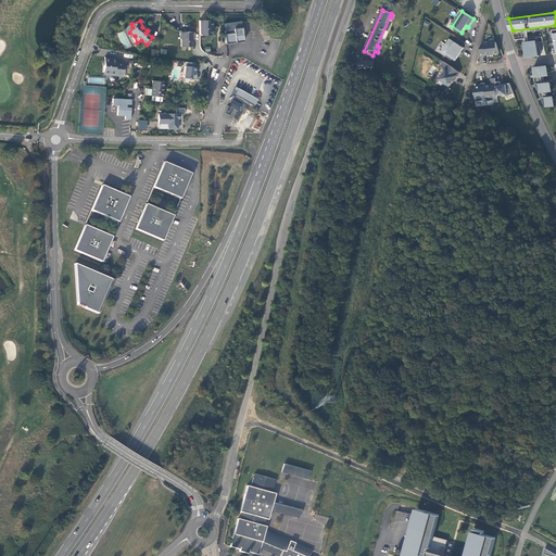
[(199,21),(199,34),(201,35),(210,35),(212,34),(212,26),(213,25),(213,22),(211,21),(199,21)]
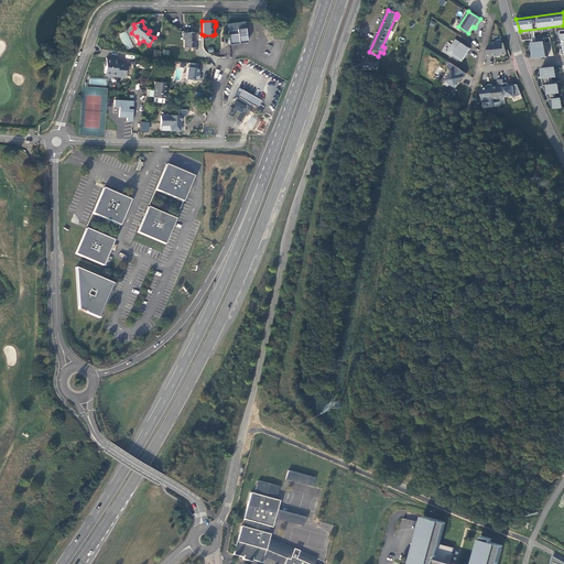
[(227,31),(229,44),(247,42),(245,28),(245,21),(226,23),(227,31)]
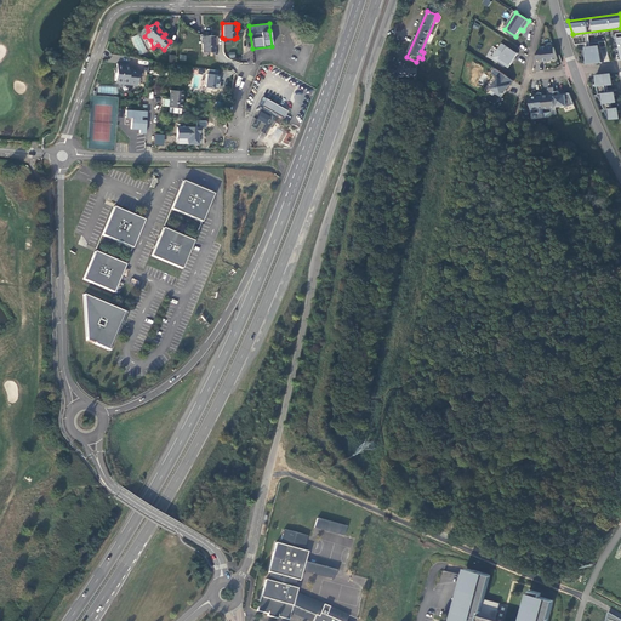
[(201,44),(203,52),(215,51),(215,41),(215,35),(201,35),(200,38),(200,44),(201,44)]
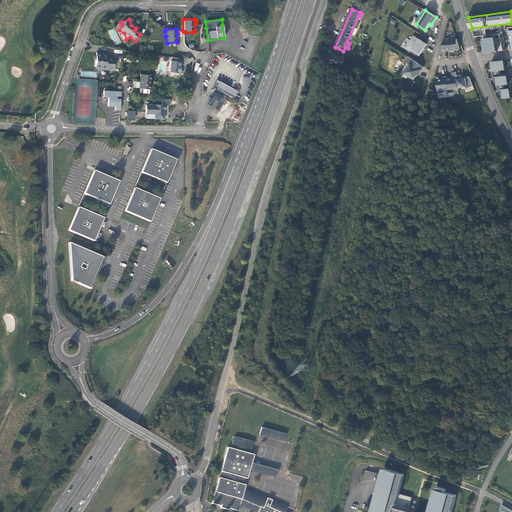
[(427,44),(414,36),(411,40),(416,44),(411,50),(419,56),(422,51),(425,48),(427,44)]
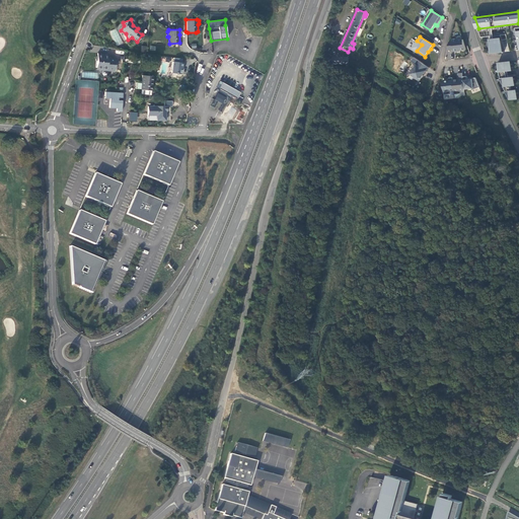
[(503,46),(502,38),(490,39),(491,47),(503,46)]
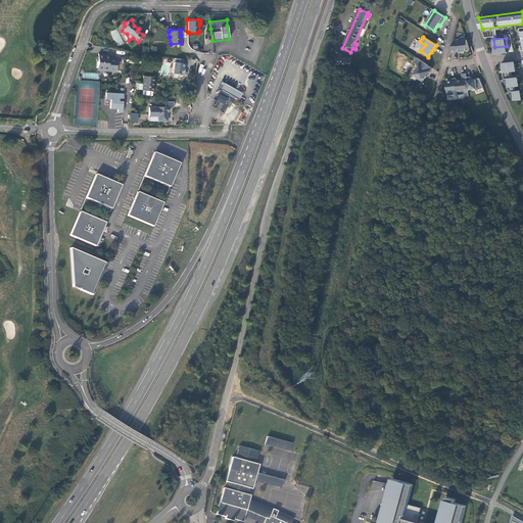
[(462,51),(470,50),(467,40),(457,41),(457,42),(453,42),(452,50),(457,49),(458,52),(462,51)]
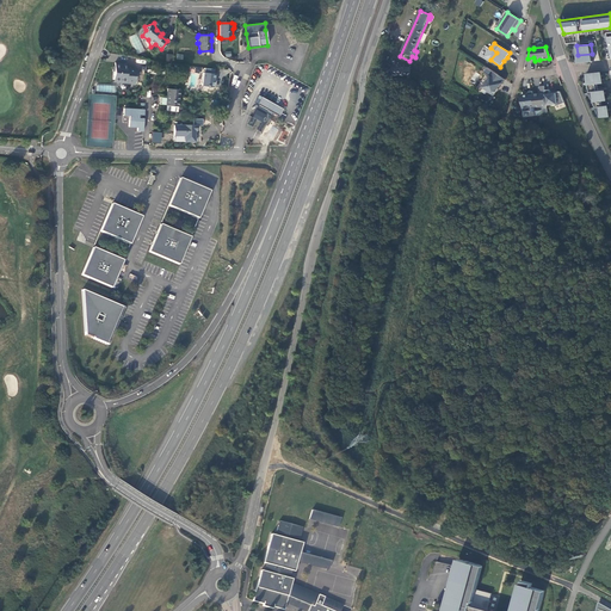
[(119,82),(135,84),(136,68),(128,67),(128,66),(123,66),(123,63),(115,62),(115,67),(113,67),(112,72),(115,72),(113,80),(119,80),(119,82)]
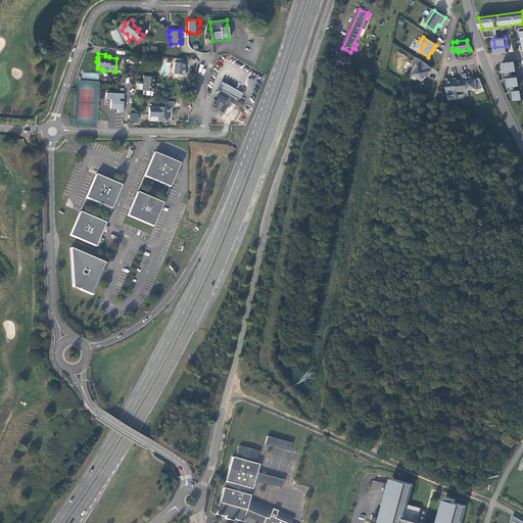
[(336,55),(336,64),(351,63),(351,57),(344,57),(341,57),(341,55),(336,55)]
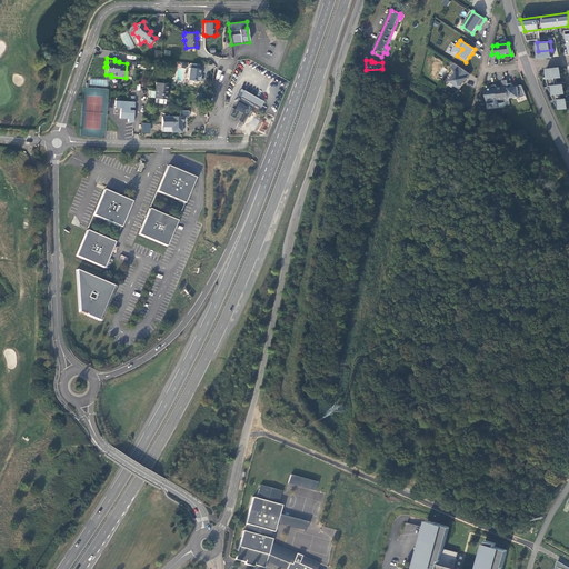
[(469,78),(471,73),(465,69),(455,62),(451,67),(457,70),(450,81),(456,85),(455,86),(460,89),(465,82),(466,83),(469,78)]
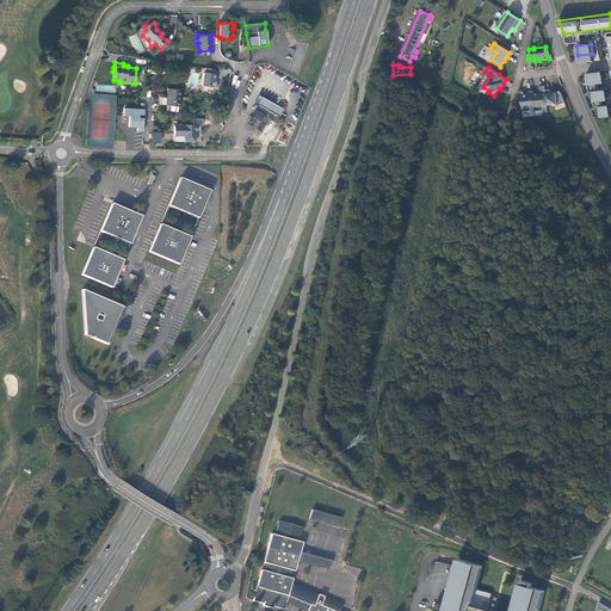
[(203,72),(202,86),(213,87),(214,79),(215,79),(216,74),(214,74),(214,69),(205,68),(204,73),(203,72)]
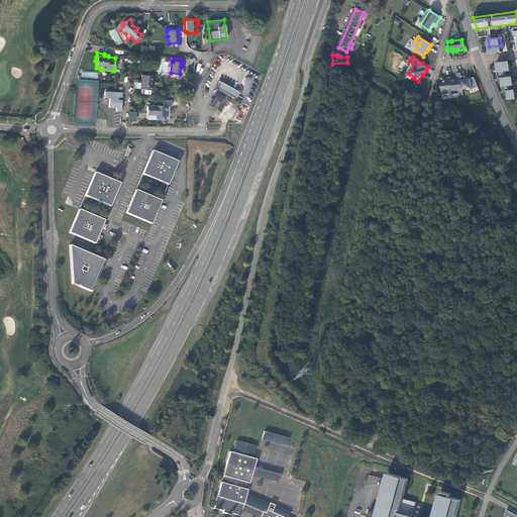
[(511,69),(509,61),(496,62),(499,77),(507,100),(516,99),(515,89),(510,90),(509,86),(514,85),(512,76),(508,77),(506,70),(511,69)]
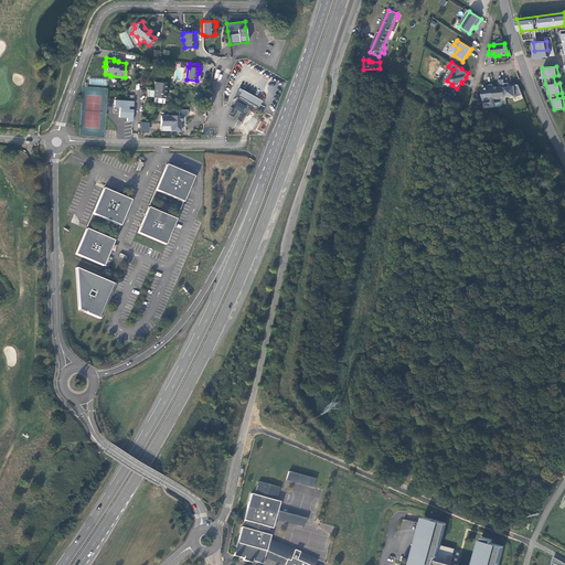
[(493,87),(494,98),(496,103),(502,102),(501,98),(505,98),(505,97),(504,83),(503,80),(499,80),(500,86),(493,87)]
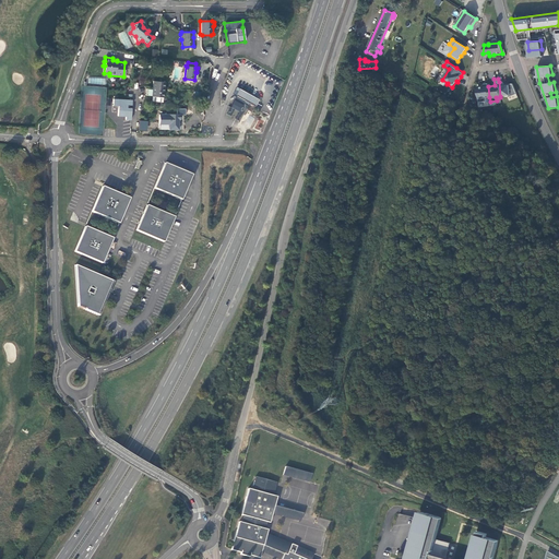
[(146,90),(145,95),(152,96),(151,102),(162,103),(162,97),(163,97),(165,82),(153,81),(152,90),(146,90)]
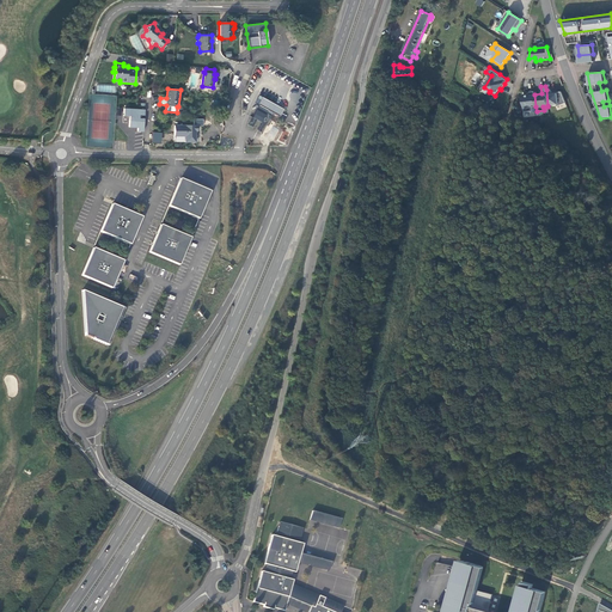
[(551,90),(546,90),(548,105),(556,104),(557,106),(567,103),(564,98),(563,95),(562,91),(556,92),(556,93),(552,93),(551,90)]
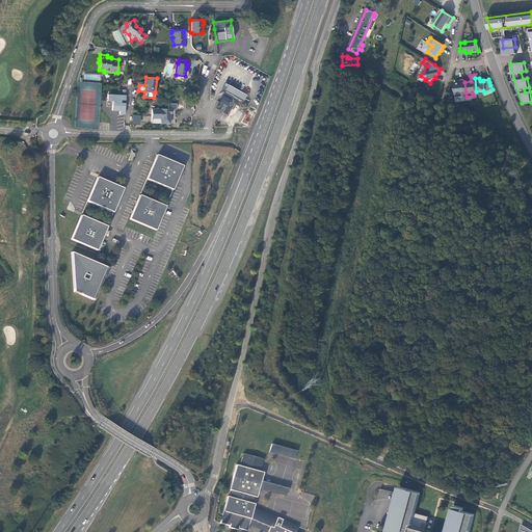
[(466,92),(464,82),(464,79),(460,80),(460,81),(455,81),(456,84),(454,84),(455,97),(462,96),(461,92),(466,92)]
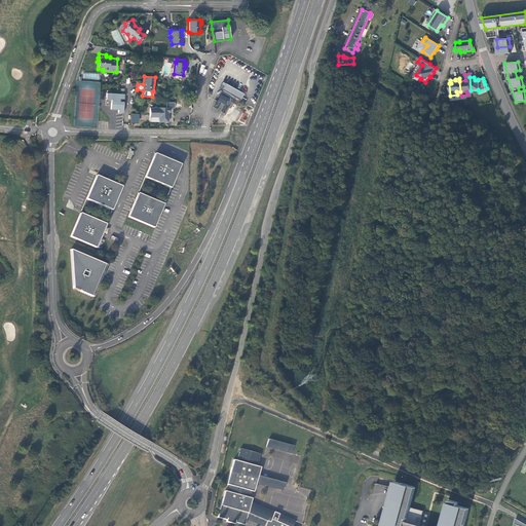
[(233,89),(234,88),(226,84),(221,94),(228,98),(229,98),(233,100),(235,97),(238,100),(241,95),(233,89)]
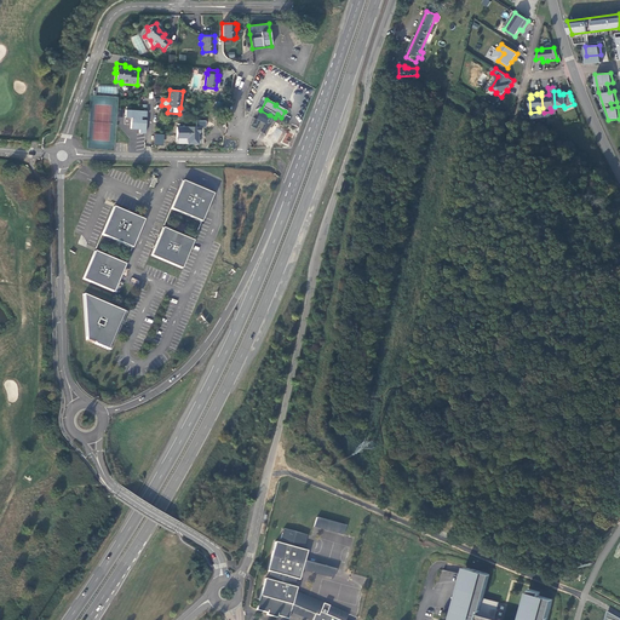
[(139,130),(139,133),(145,133),(145,120),(141,120),(141,116),(145,118),(147,112),(125,110),(125,118),(131,118),(131,130),(139,130)]
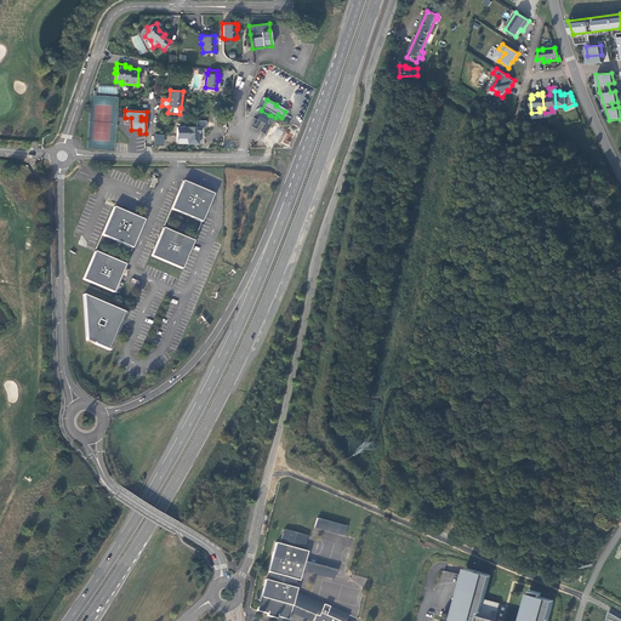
[(198,127),(177,127),(176,138),(188,138),(188,144),(199,144),(199,134),(200,134),(200,127),(206,127),(206,121),(198,121),(198,127)]
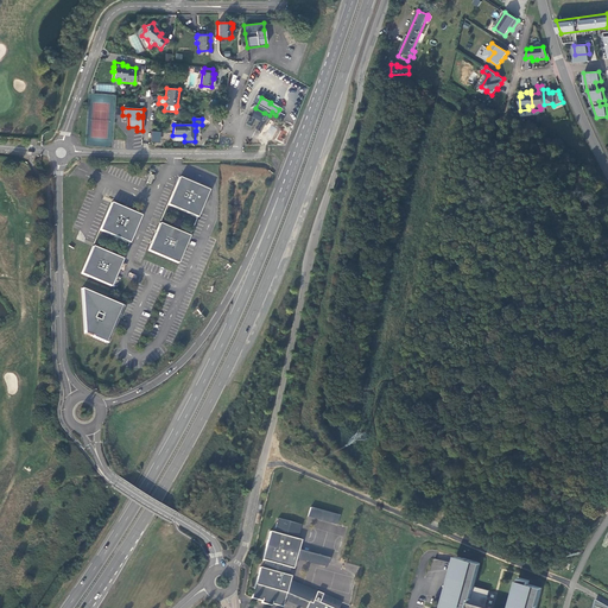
[(151,141),(160,143),(162,132),(152,131),(151,141)]
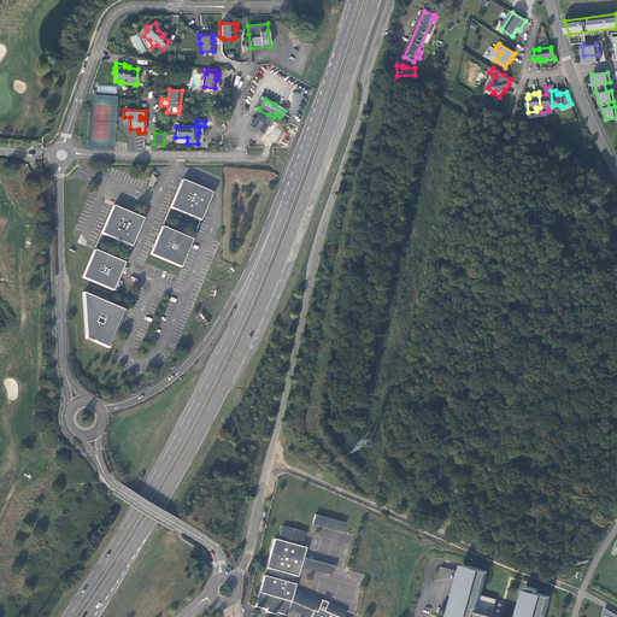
[(197,187),(182,180),(170,207),(200,221),(212,193),(197,187)]
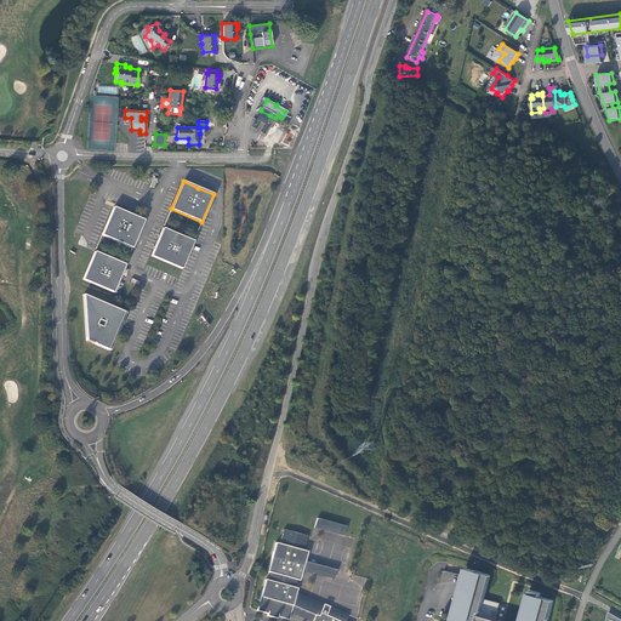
[(127,214),(113,208),(102,235),(132,249),(144,220),(127,214)]
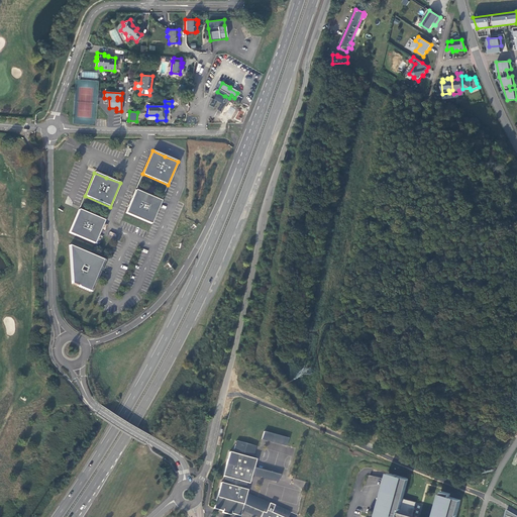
[(148,196),(135,190),(132,198),(128,206),(125,213),(151,224),(162,201),(148,196)]
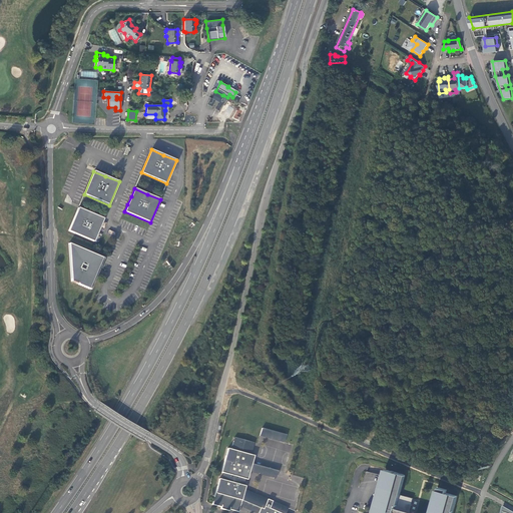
[(90,212),(78,207),(68,230),(93,241),(98,231),(103,218),(90,212)]
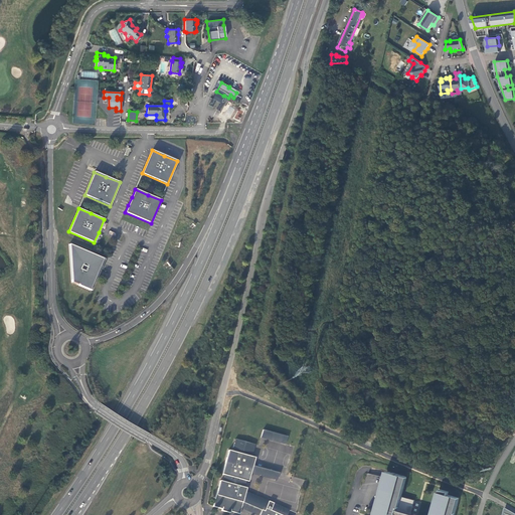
[(98,273),(103,259),(69,244),(71,282),(78,285),(78,286),(90,290),(98,273)]
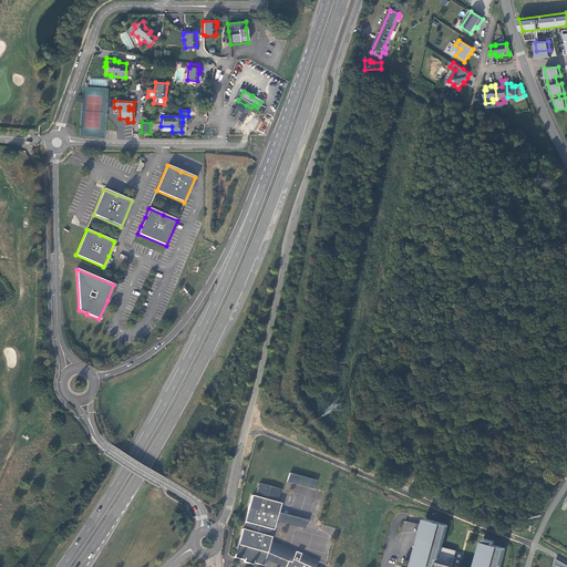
[(289,473),(287,482),(313,490),(316,481),(289,473)]
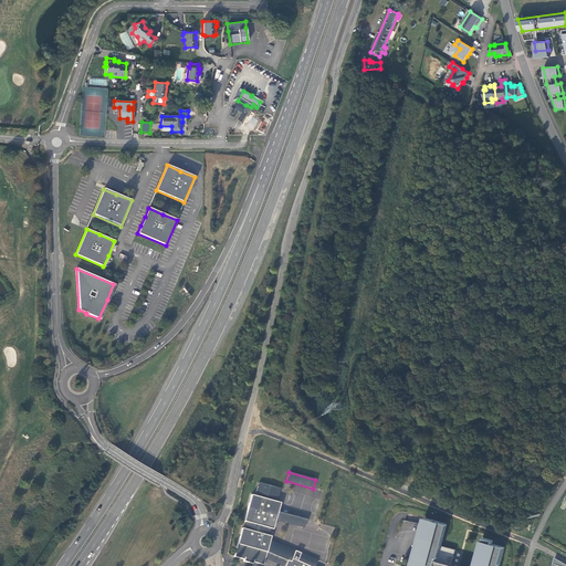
[(253,562),(263,565),(264,559),(266,552),(287,561),(284,565),(315,565),(317,561),(270,541),(271,536),(269,535),(270,528),(273,530),(275,520),(278,512),(280,503),(276,502),(268,500),(271,486),(259,482),(255,495),(251,494),(243,521),(247,522),(244,528),(242,528),(233,557),(243,559),(243,562),(252,564),(253,562)]
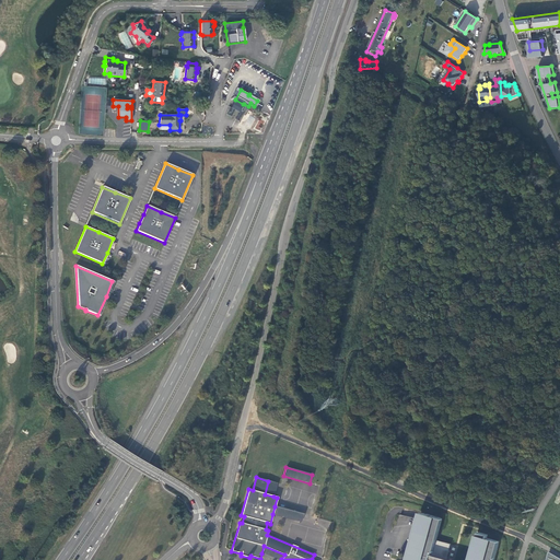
[(273,497),(277,483),(268,481),(265,494),(273,497)]
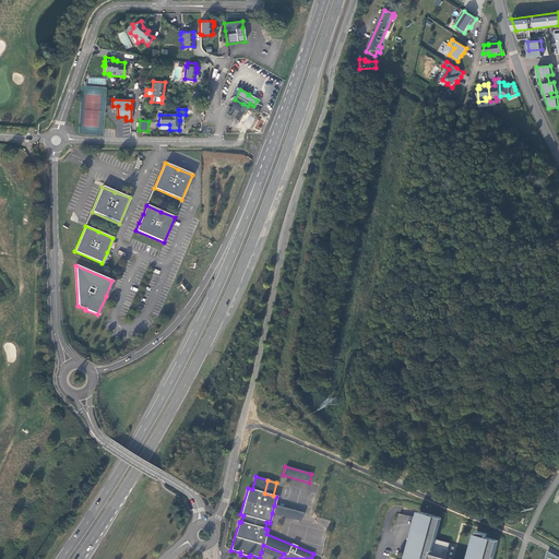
[(300,513),(274,506),(272,513),(299,521),(300,513)]
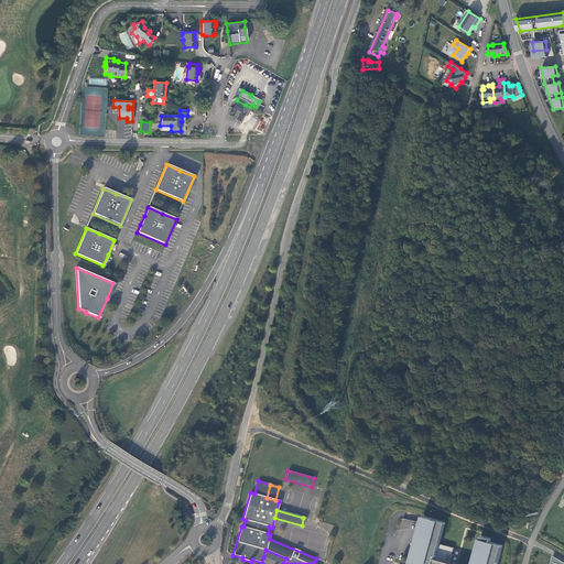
[(495,563),(501,545),(490,542),(491,539),(483,537),(474,563),(449,563),(454,548),(441,544),(440,544),(438,544),(444,522),(424,517),(411,563),(495,563)]
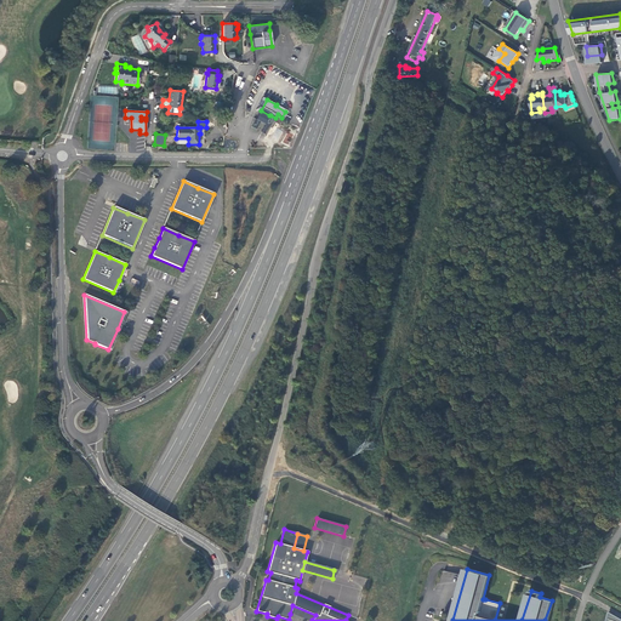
[(312,620),(315,615),(292,605),(290,614),(308,620),(312,620)]
